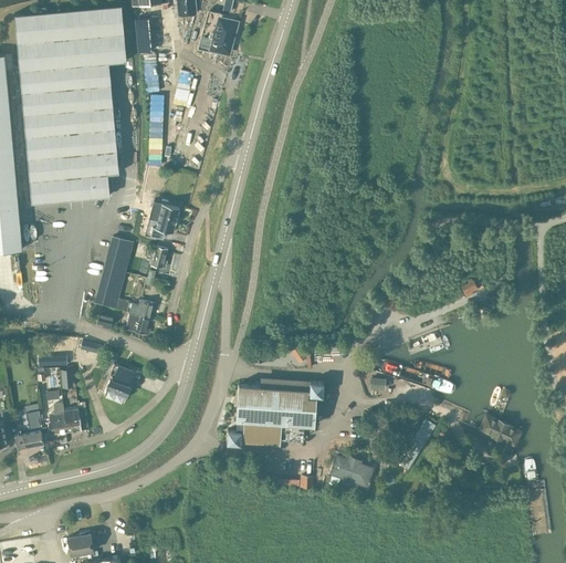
[(194,0),(177,0),(179,18),(196,16),(194,0)]
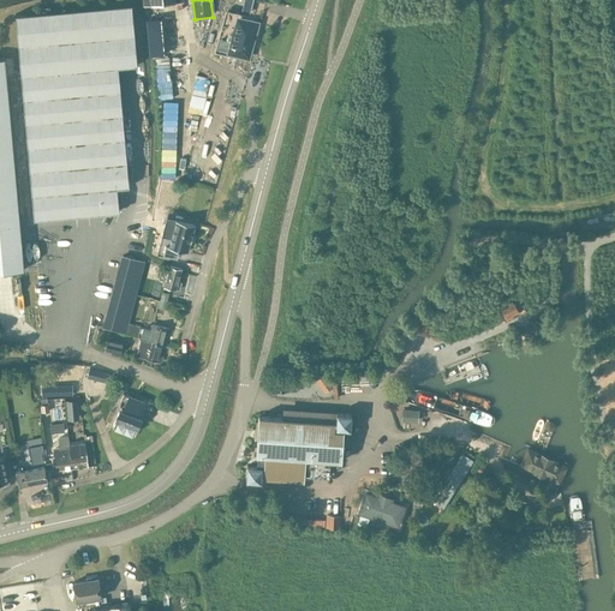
[(131,9),(16,18),(21,78),(34,223),(119,215),(117,191),(129,191),(124,142),(119,94),(118,71),(137,69),(131,9)]
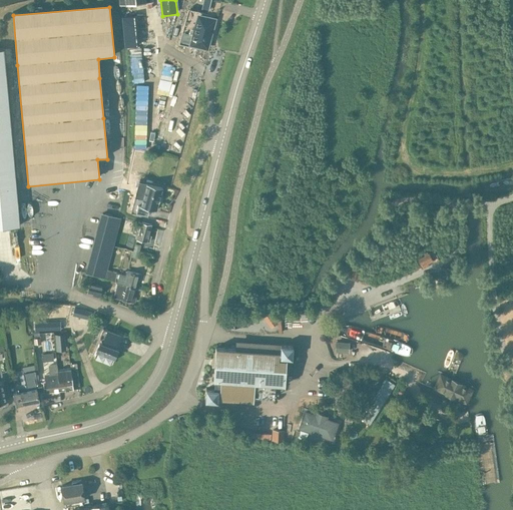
[(122,27),(136,26),(136,18),(121,19),(122,27)]
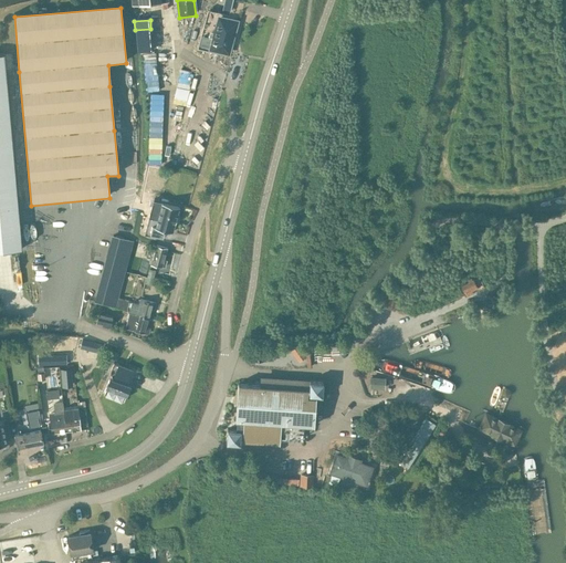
[(219,20),(211,50),(228,55),(237,24),(219,20)]
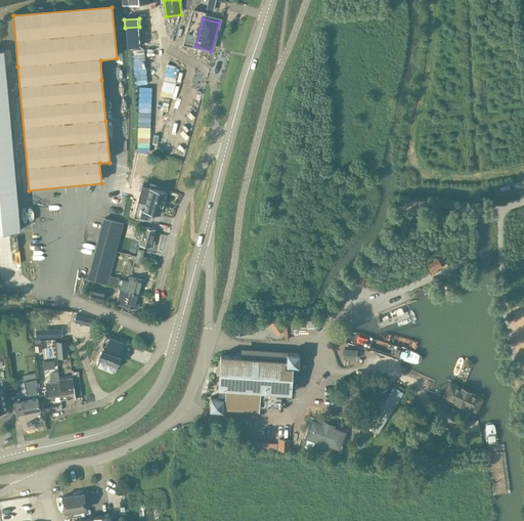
[(141,40),(126,41),(127,50),(141,49),(141,40)]
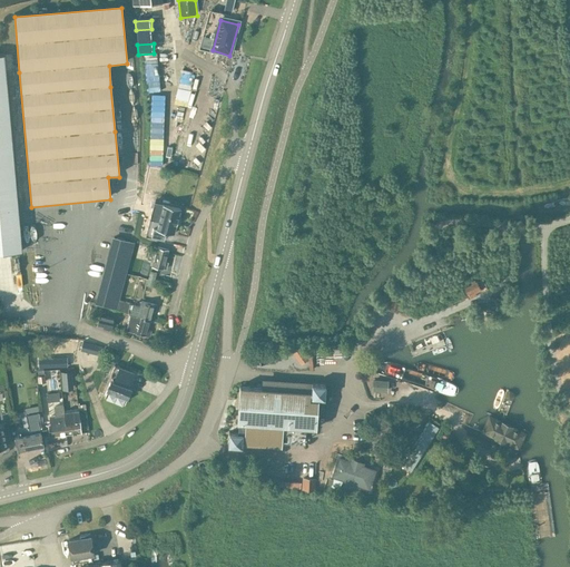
[(3,57),(0,57),(0,254),(22,253),(3,57)]
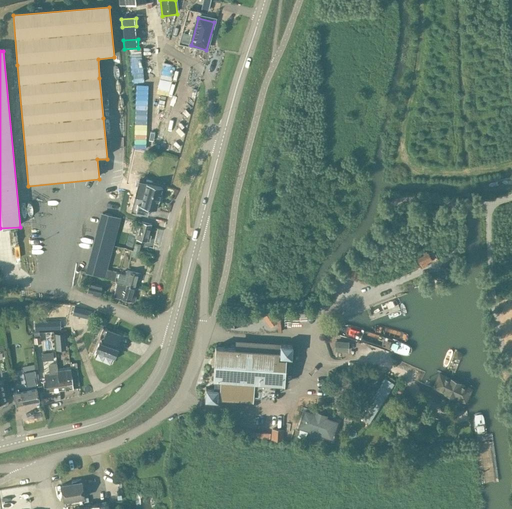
[(162,193),(146,188),(140,210),(137,209),(135,217),(147,220),(149,213),(155,215),(158,207),(160,202),(159,201),(162,193)]
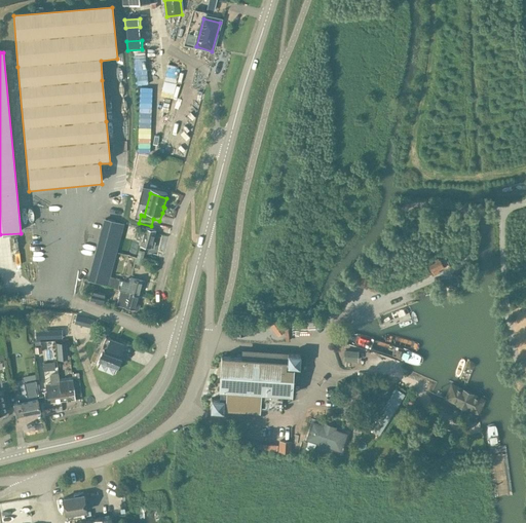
[(106,222),(90,284),(108,289),(124,227),(106,222)]
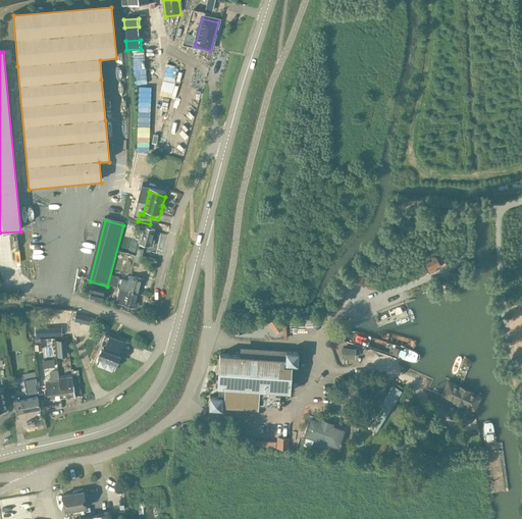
[(144,230),(140,247),(145,248),(152,250),(154,243),(151,243),(153,232),(144,230)]
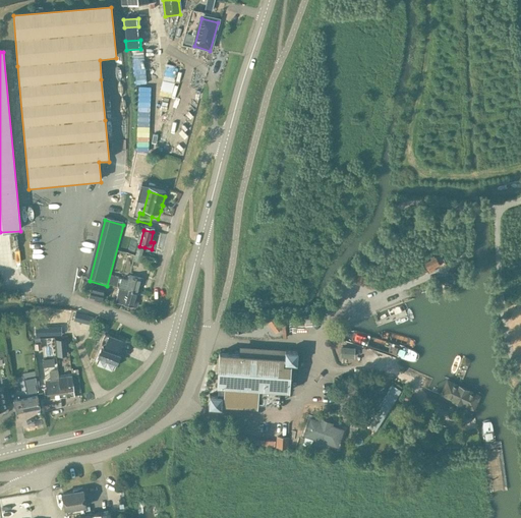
[(437,261),(424,266),(427,274),(440,268),(437,261)]
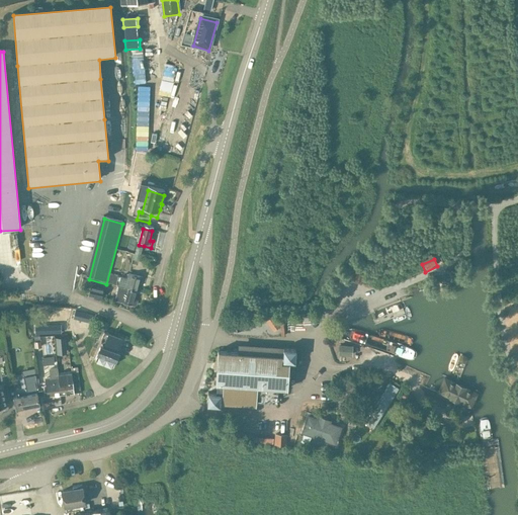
[(108,276),(106,283),(116,286),(116,287),(118,287),(128,290),(137,293),(139,284),(142,285),(143,280),(141,279),(130,276),(127,280),(121,279),(121,277),(118,276),(118,278),(109,276),(108,276)]
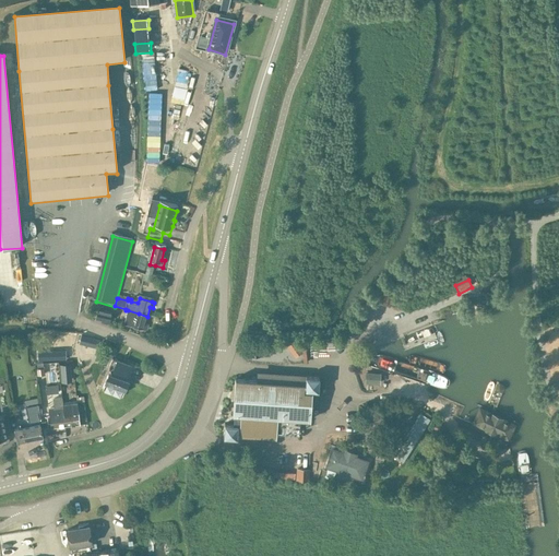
[(128,310),(123,326),(128,327),(129,327),(134,329),(144,331),(147,332),(149,327),(145,326),(147,317),(139,314),(128,310)]
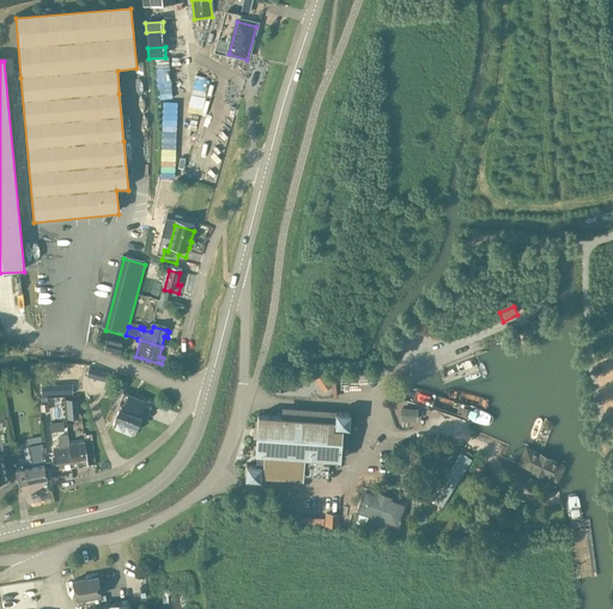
[(122,346),(108,342),(104,353),(120,357),(122,346)]
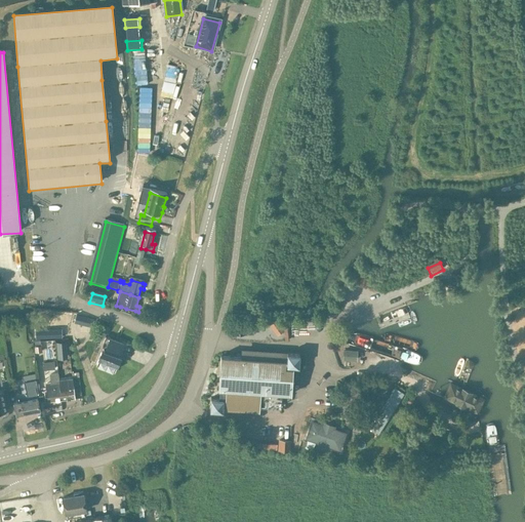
[(95,322),(76,316),(74,325),(93,330),(95,322)]
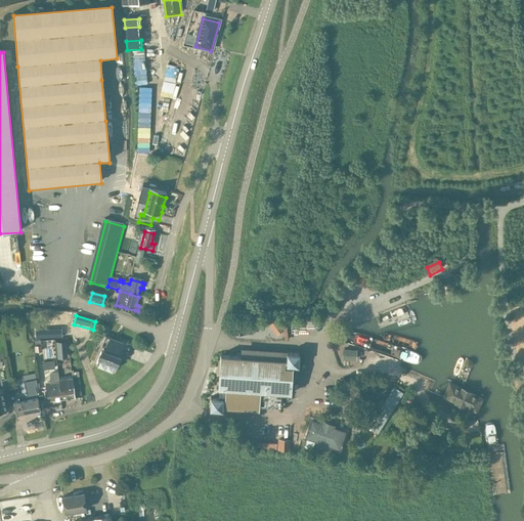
[(270,327),(269,327),(273,333),(279,328),(275,322),(270,327)]
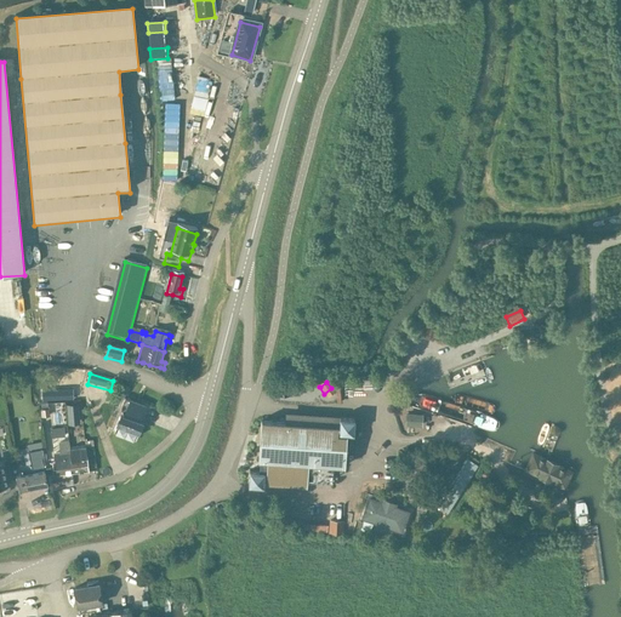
[(63,392),(63,403),(73,403),(73,392),(63,392)]
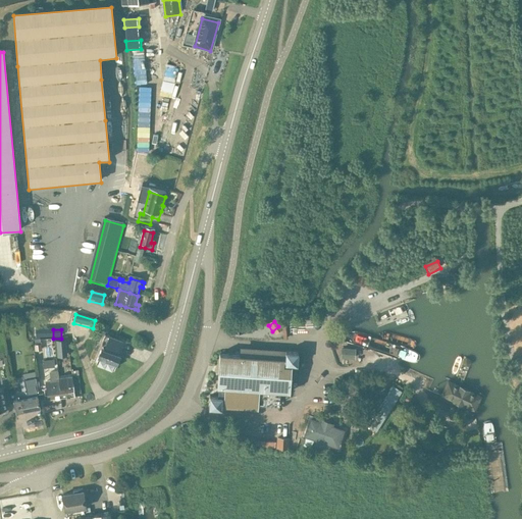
[(36,340),(44,340),(43,330),(35,330),(36,340)]
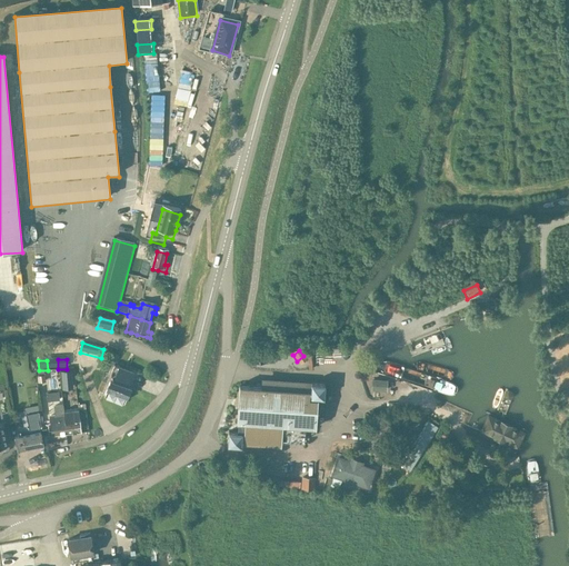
[(108,387),(103,395),(123,405),(131,390),(127,388),(133,375),(118,367),(108,387)]
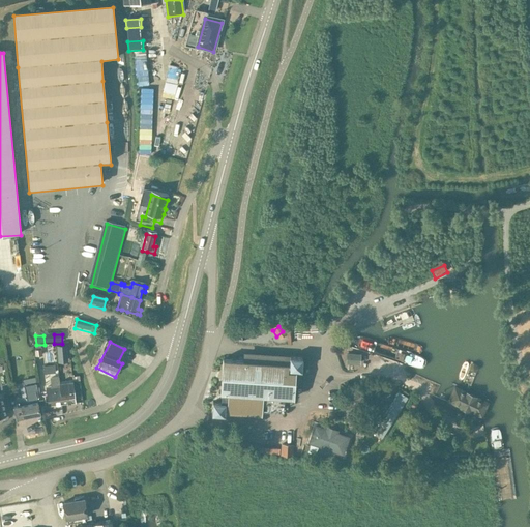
[(67,348),(57,349),(59,366),(68,366),(67,348)]
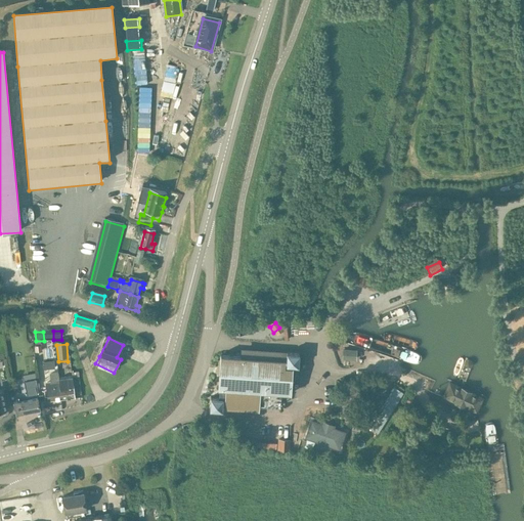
[(212,398),(211,410),(223,411),(223,406),(260,408),(260,399),(261,393),(291,395),(293,368),(299,368),(300,356),(288,355),(287,363),(241,360),(221,358),(221,362),(221,365),(219,387),(220,387),(219,398),(212,398)]
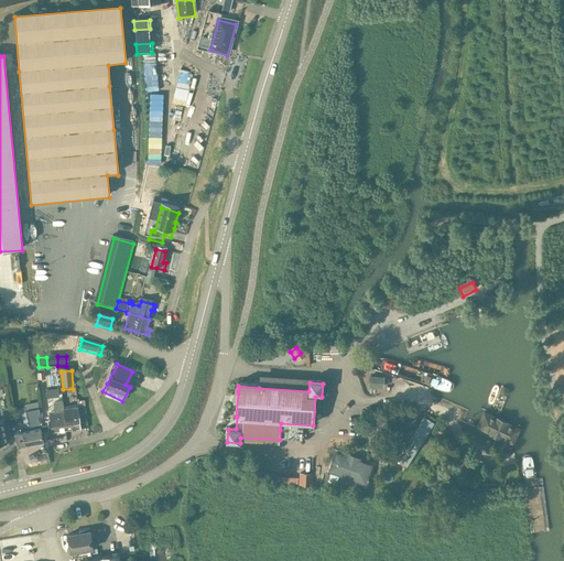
[(60,400),(58,391),(46,392),(47,401),(60,400)]
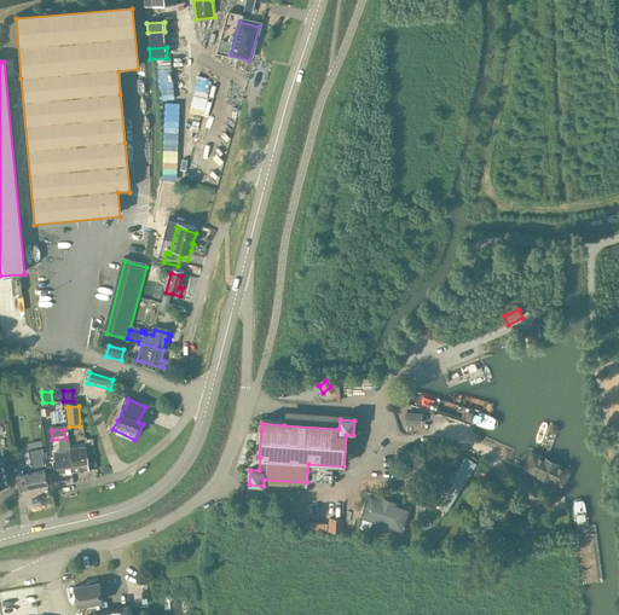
[(57,476),(73,475),(70,453),(69,442),(58,444),(59,454),(56,454),(57,476)]
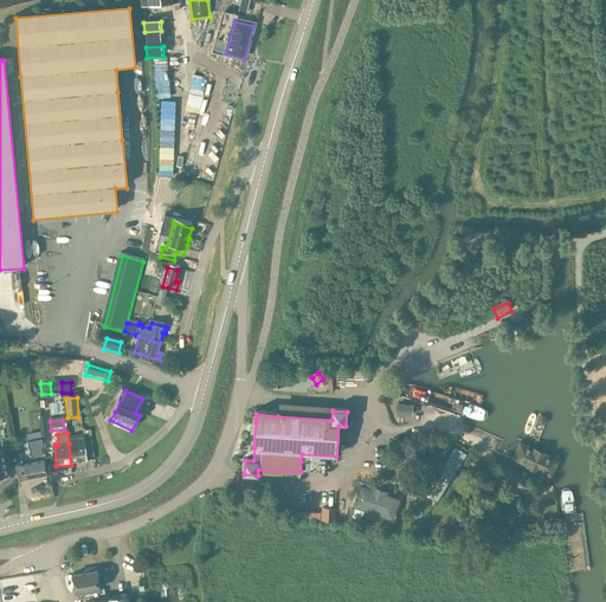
[(69,440),(69,444),(71,465),(86,464),(84,439),(69,440)]
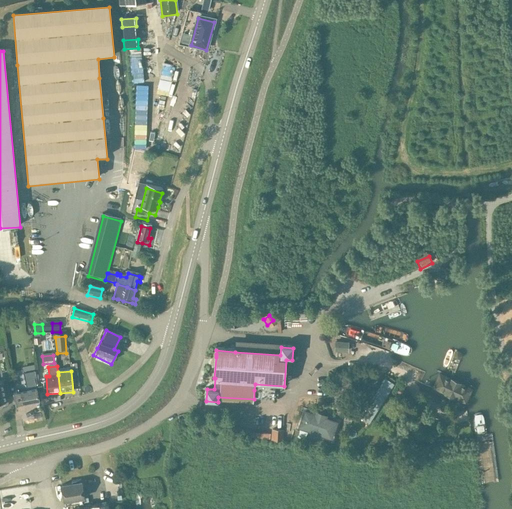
[(466,387),(431,372),(425,388),(459,402),(466,387)]
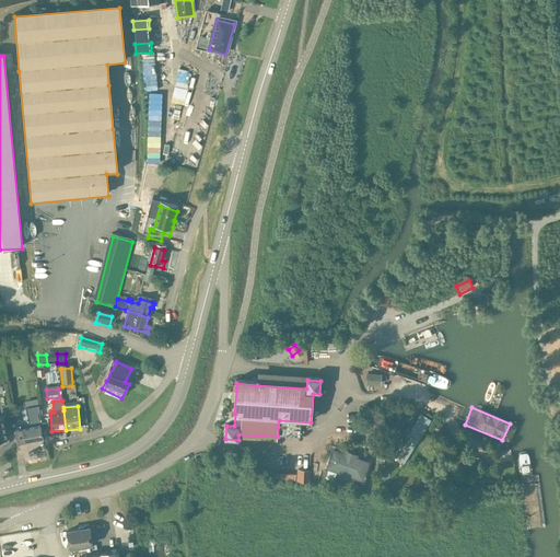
[(430,421),(421,416),(392,461),(401,466),(430,421)]
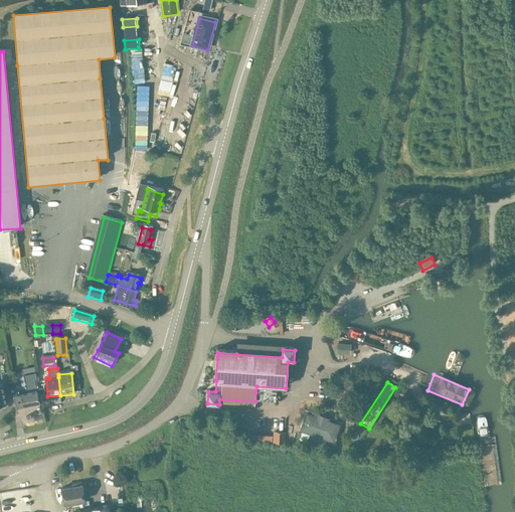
[(39,406),(36,387),(27,389),(28,394),(19,396),(19,394),(16,394),(16,396),(13,397),(16,410),(39,406)]
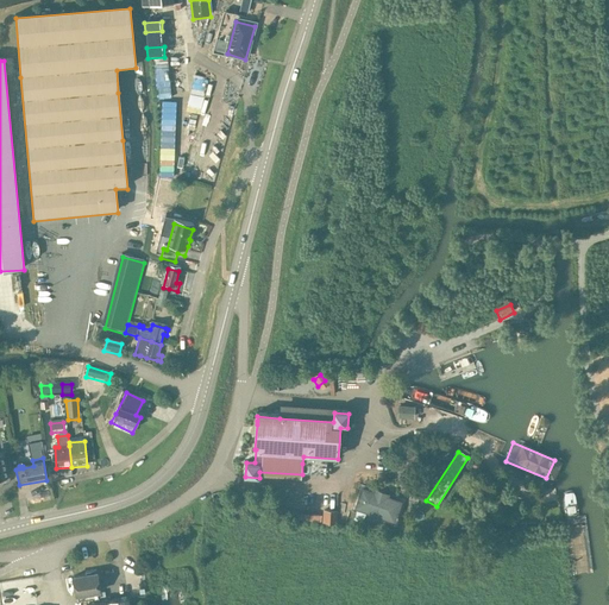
[(409,479),(402,492),(409,497),(410,496),(418,484),(409,479)]
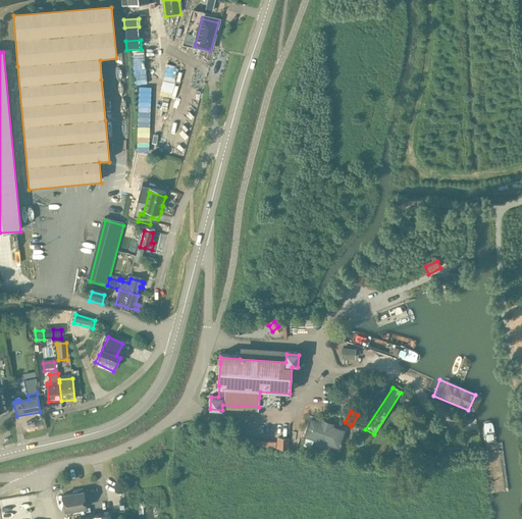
[(327,424),(311,419),(306,435),(322,440),(327,424)]
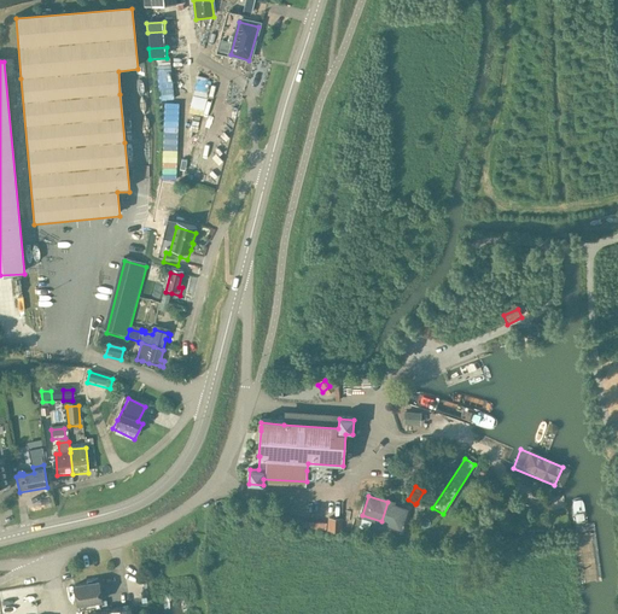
[(388,502),(382,521),(401,527),(407,509),(388,502)]
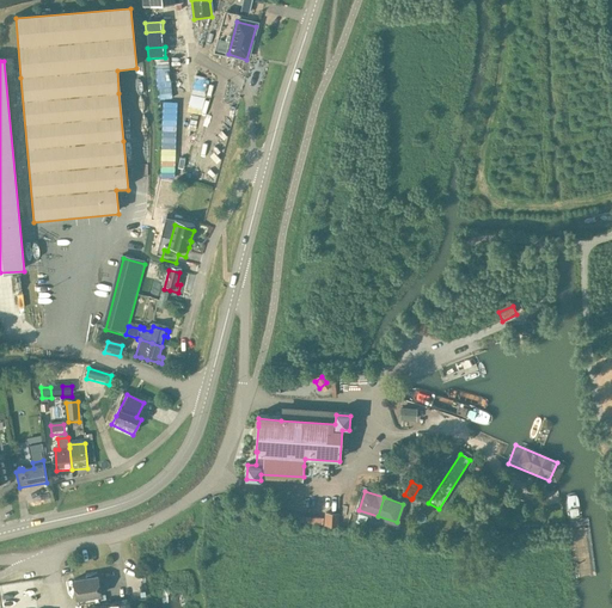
[(338,516),(324,515),(324,527),(337,527),(338,516)]
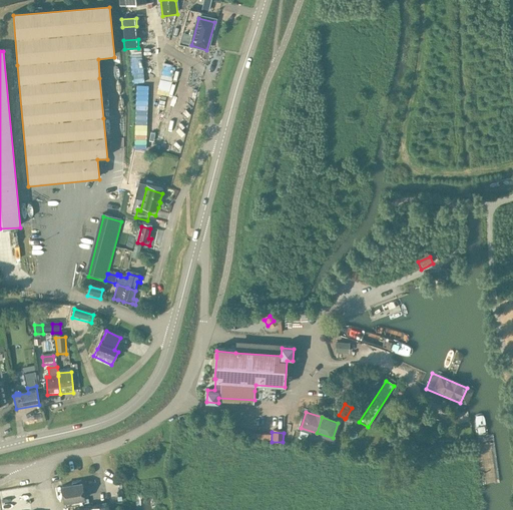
[(84,502),(81,483),(71,484),(72,487),(62,488),(65,509),(83,506),(82,502),(84,502)]
